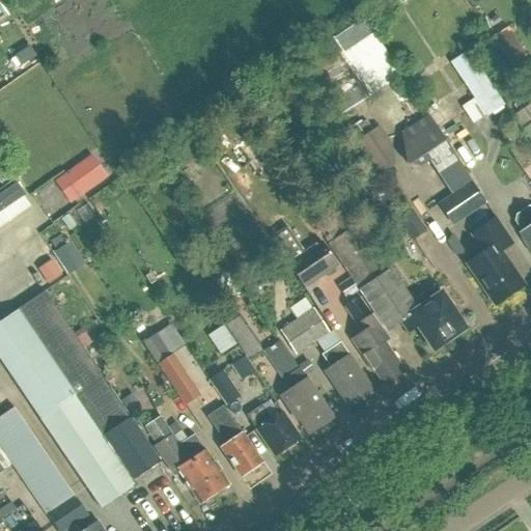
[(401,74),(365,20),(335,39),(333,36),(301,59),(320,88),(323,87),(334,104),(329,107),(297,61),(284,70),(300,91),(323,127),(341,114),(401,74)]
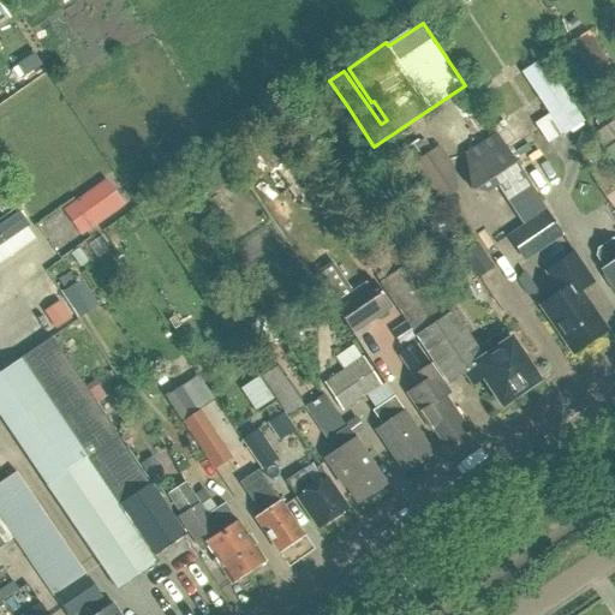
[(573,41),(592,73),(609,63),(589,31),(573,41)]
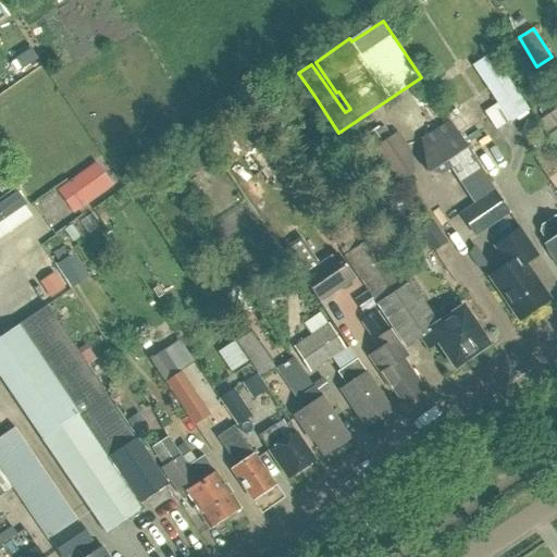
[(510,122),(530,109),(491,52),(472,64),(510,122)]
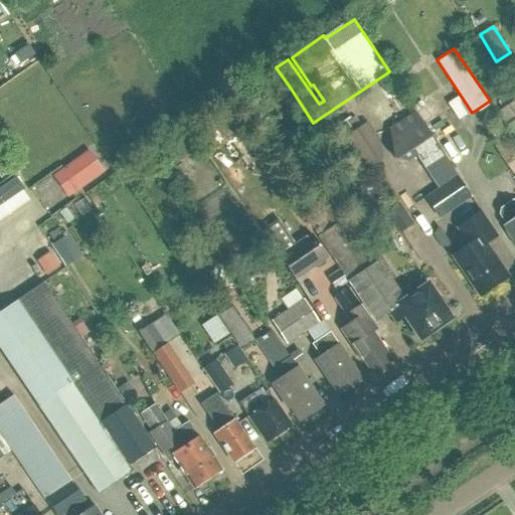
[(460,205),(471,197),(449,164),(450,164),(423,126),(415,114),(389,131),(393,159),(407,162),(415,157),(439,190),(446,185),(460,205)]
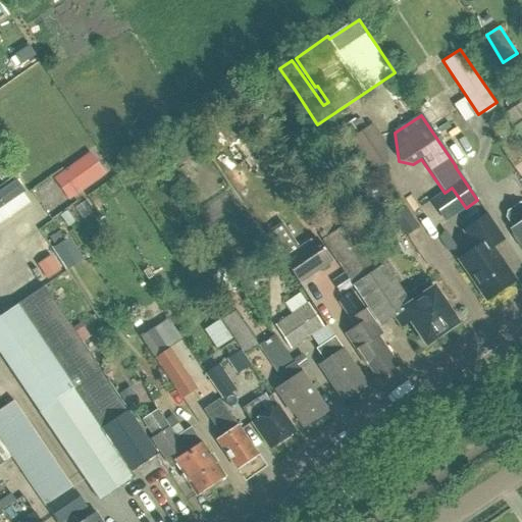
[(348,141),(370,175),(385,165),(382,142),(372,125),(348,141)]
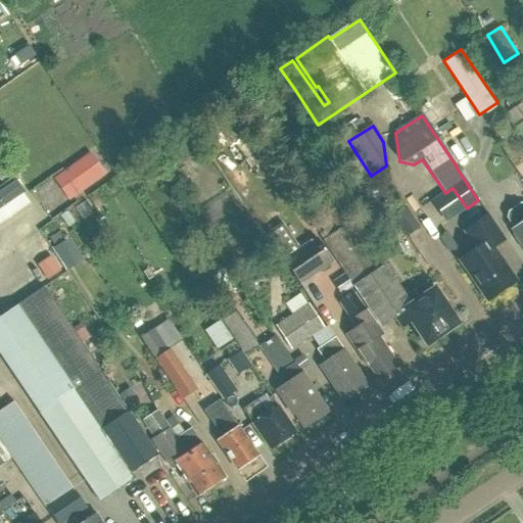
[(55,179),(69,199),(105,174),(91,153),(55,179)]
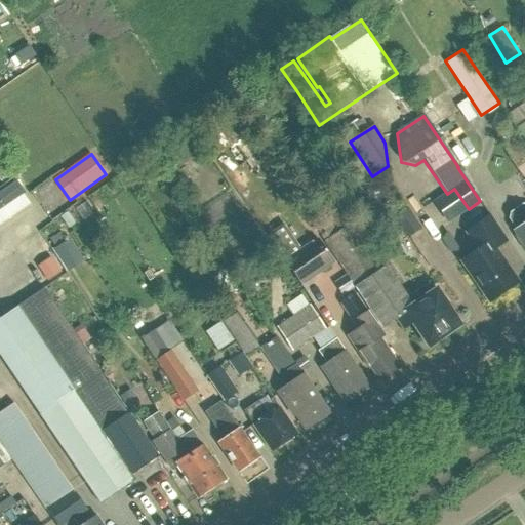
[(0,175),(2,179),(13,172),(5,159),(0,162),(0,175)]
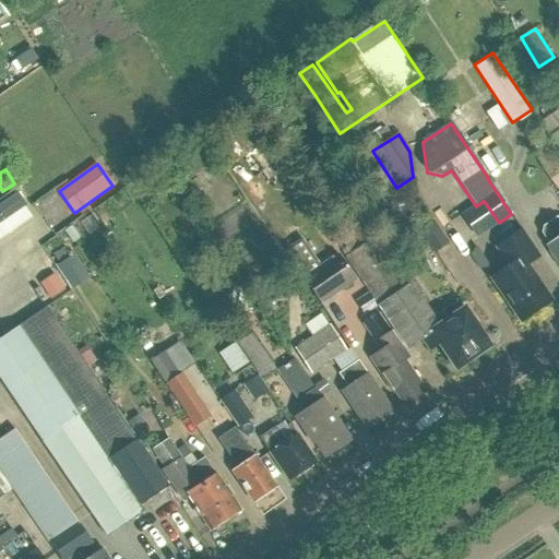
[(18,193),(0,205),(0,240),(32,219),(24,209),(27,206),(18,193)]
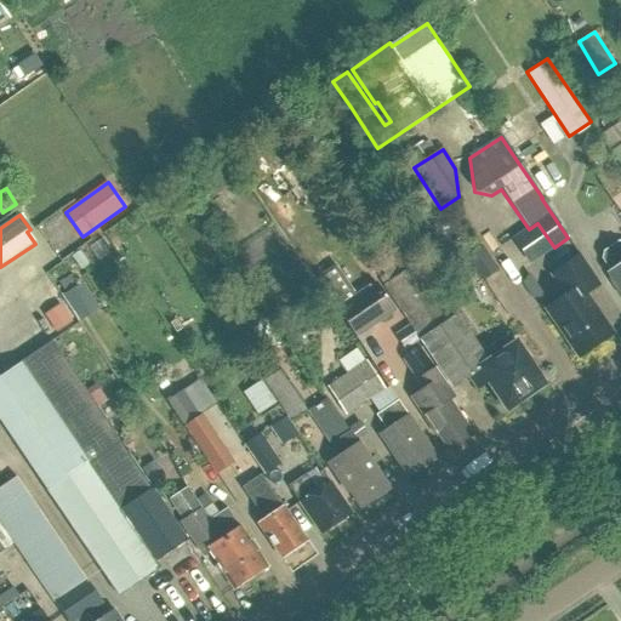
[(620,245),(619,243),(598,256),(609,272),(608,273),(610,278),(608,280),(617,294),(620,291),(620,294),(620,245)]
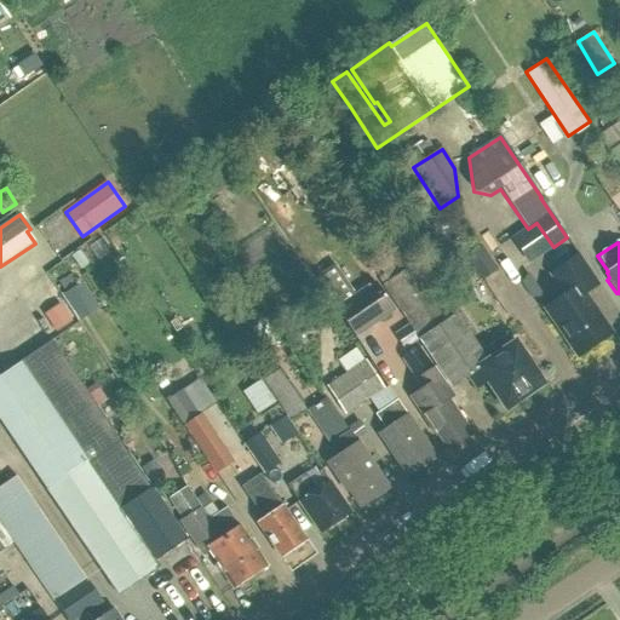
[(481,280),(495,270),(480,246),(465,256),(481,280)]
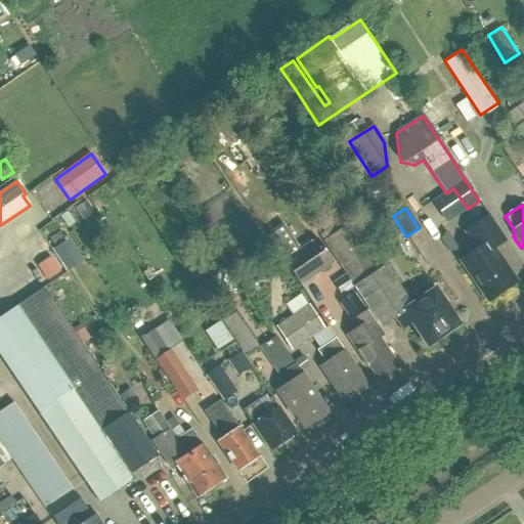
[(488,302),(517,282),(491,246),(503,237),(488,216),(465,232),(477,250),(461,261),(488,302)]
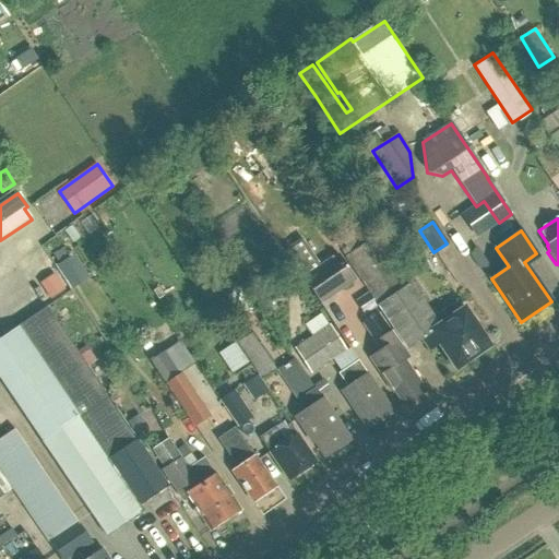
[(61,263),(80,252),(67,232),(48,242),(61,263)]
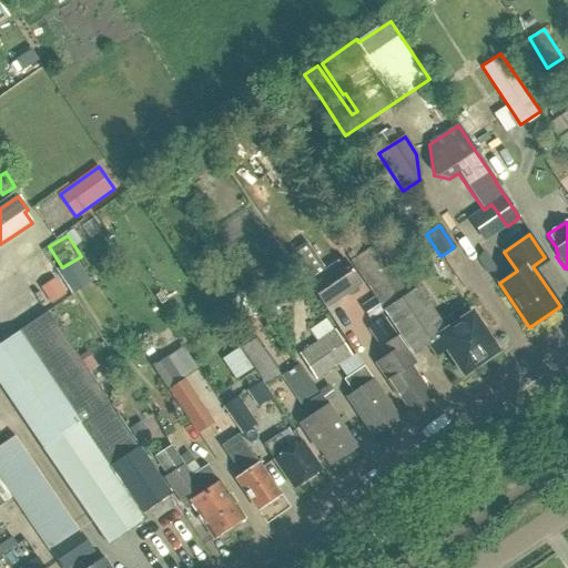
[(446,331),(417,288),(414,290),(381,241),(351,261),(385,311),(384,311),(414,355),(429,346),(436,357),(446,351),(464,376),(483,363),(498,352),(480,326),(472,314),(446,331)]
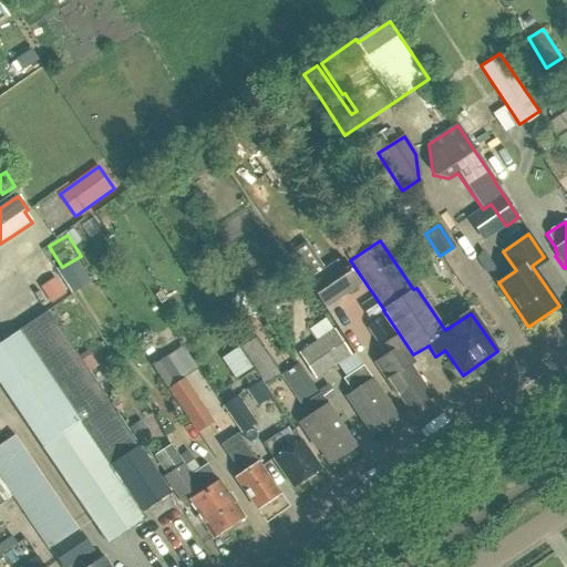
[(326,308),(361,282),(341,255),(307,280),(326,308)]
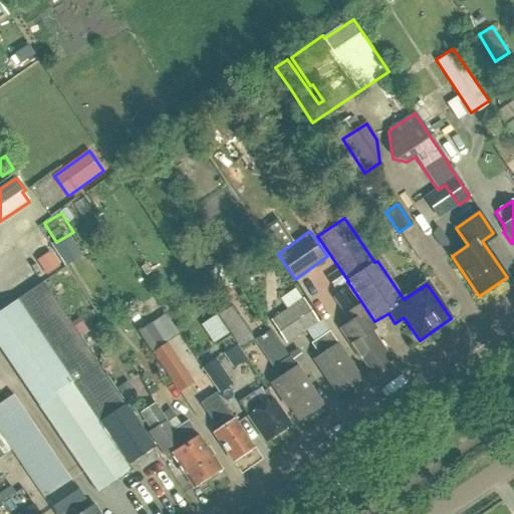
[(69,236),(53,246),(65,267),(82,257),(69,236)]
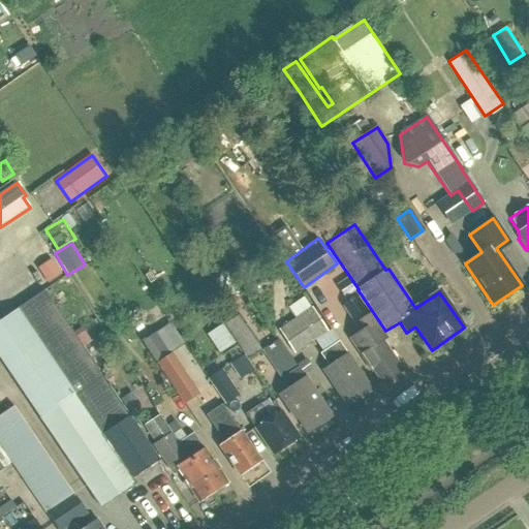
[(52,260),(39,270),(49,284),(62,275),(52,260)]
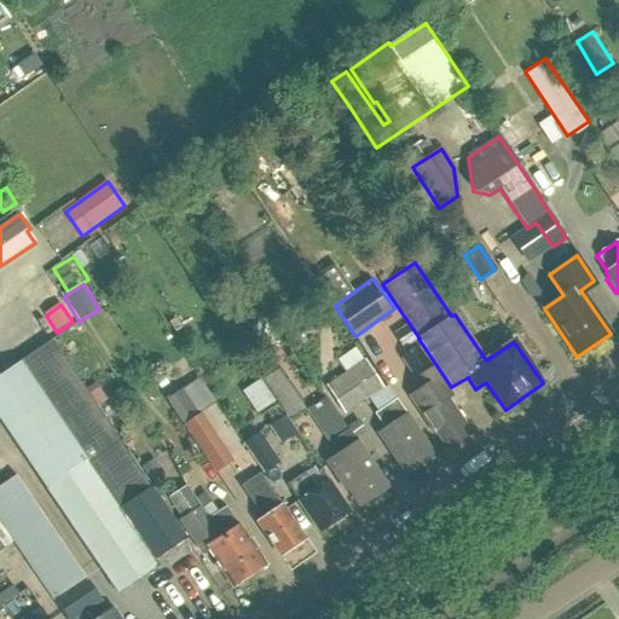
[(158,566),(155,560),(186,539),(52,341),(0,375),(0,420),(119,594),(158,566)]
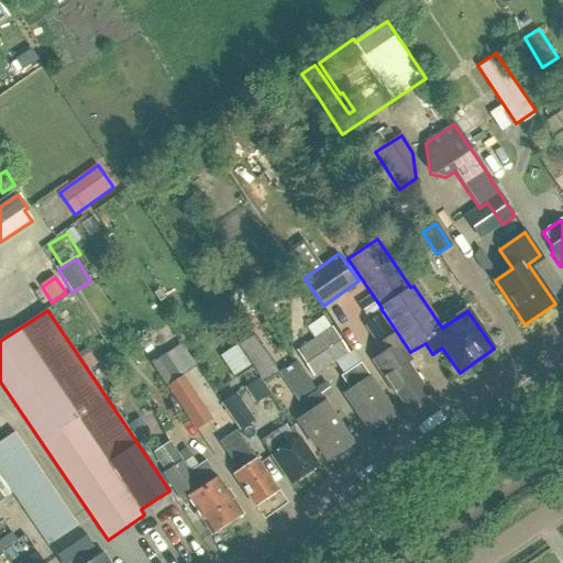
[(316,376),(350,351),(324,315),(307,327),(315,337),(297,350),(316,376)]
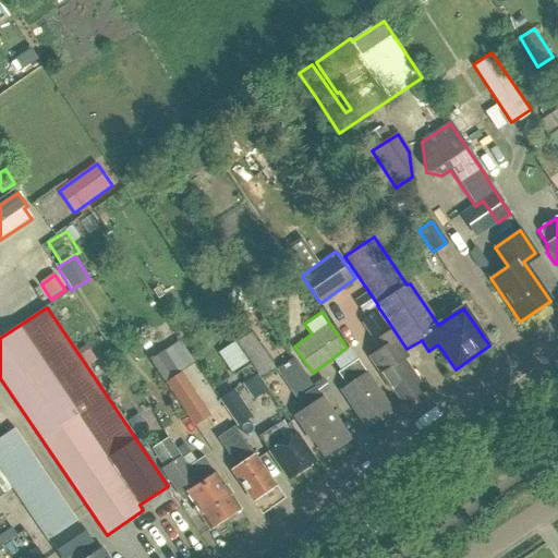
[(276,368),(262,347),(252,331),(238,341),(262,378),(276,368)]
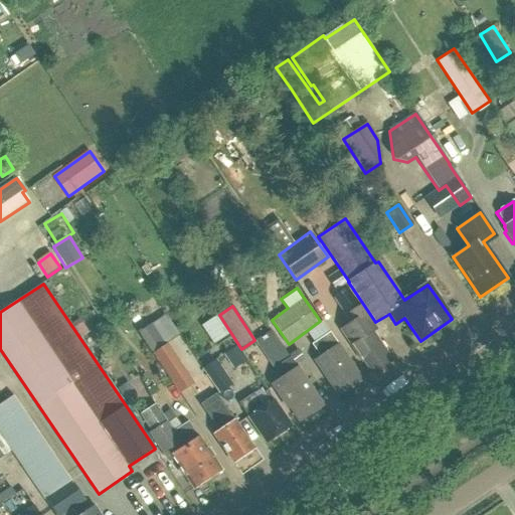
[(392,361),(372,332),(376,330),(360,306),(346,316),(351,324),(341,330),(361,361),(364,359),(373,373),(392,361)]
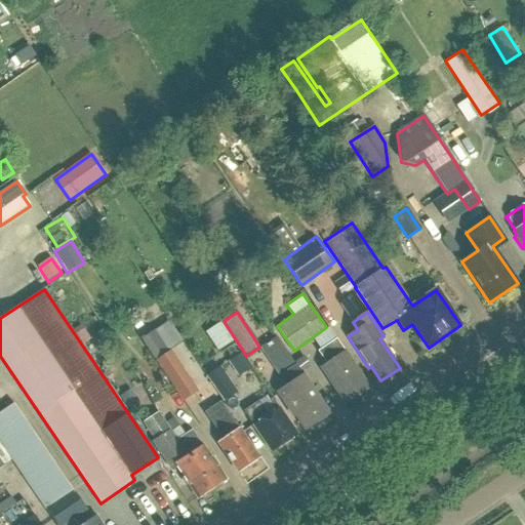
[(155,331),(143,338),(157,360),(169,352),(155,331)]
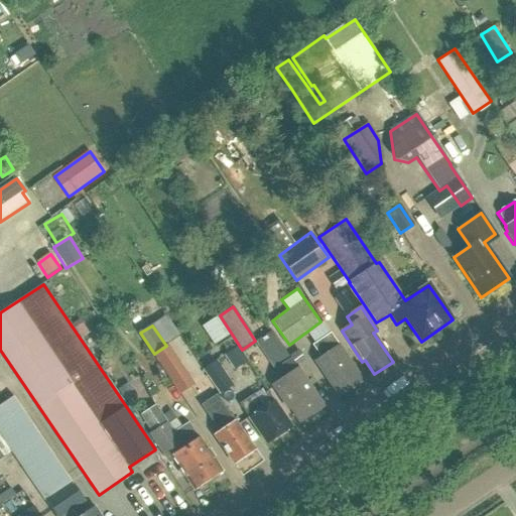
[(340,397),(363,382),(331,334),(315,344),(324,356),(315,362),(340,397)]
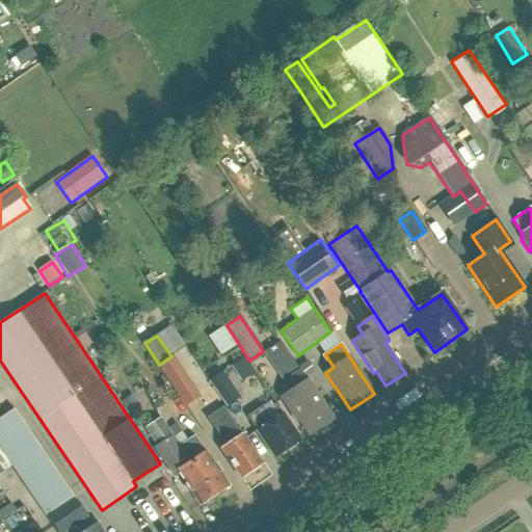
[(184,402),(185,405),(200,395),(174,355),(171,356),(159,365),(171,383),(184,402)]
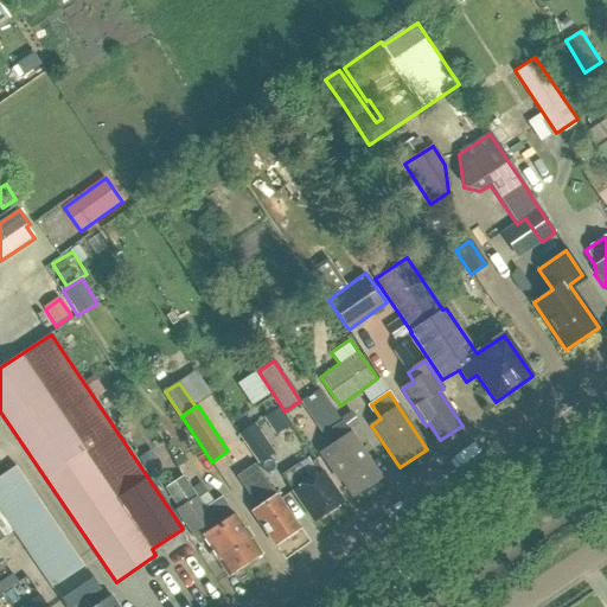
[(276,434),(292,425),(279,406),(264,416),(276,434)]
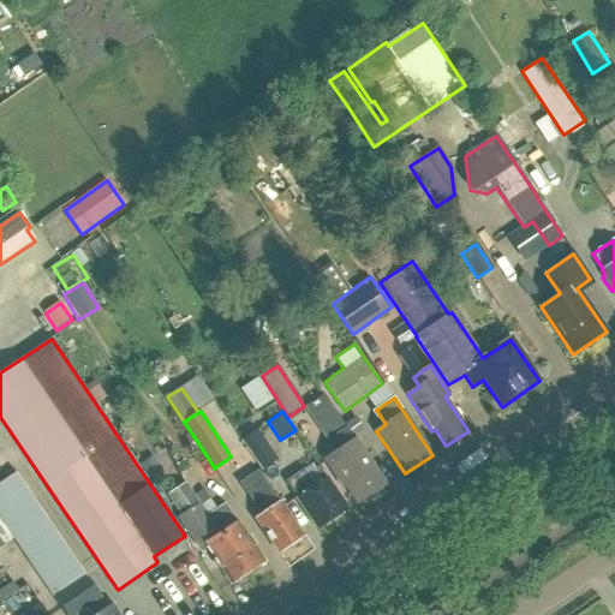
[(358,503),(386,485),(347,428),(333,437),(340,449),(326,458),(346,488),(346,487),(358,503)]
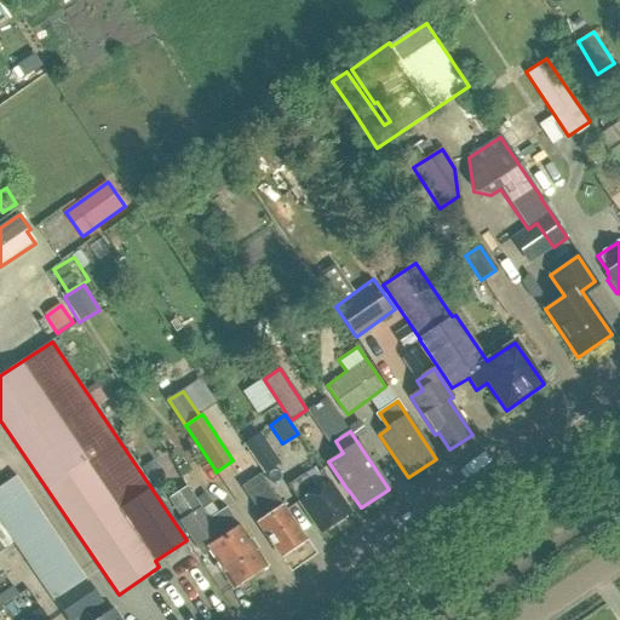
[(265,474),(280,464),(259,434),(245,443),(265,474)]
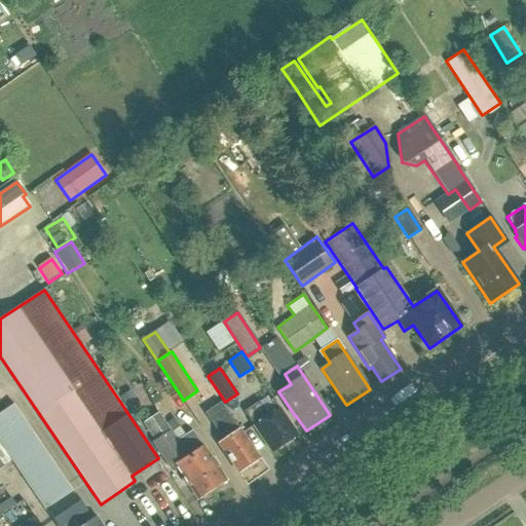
[(279,409),(273,400),(269,402),(275,411),(268,416),(259,402),(245,412),(272,453),(298,436),(279,409)]
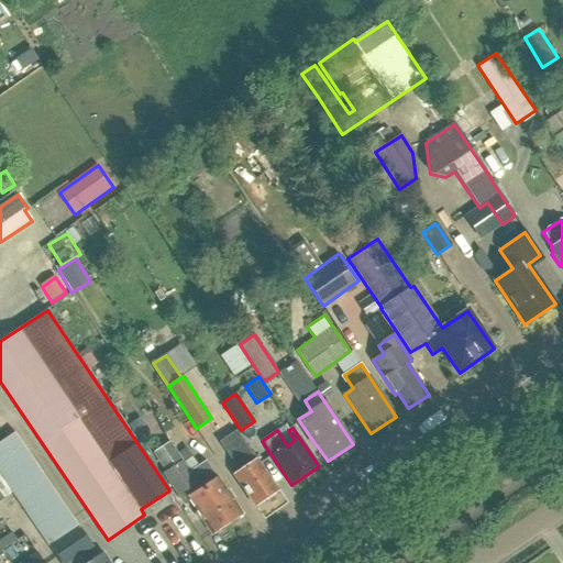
[(256,460),(256,461),(235,431),(219,442),(240,472),(234,475),(255,506),(277,492),(256,460)]
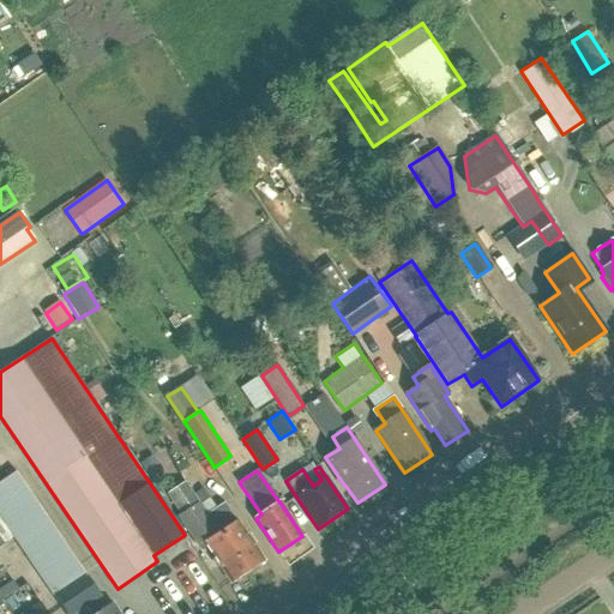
[(167,494),(180,515),(198,503),(185,482),(167,494)]
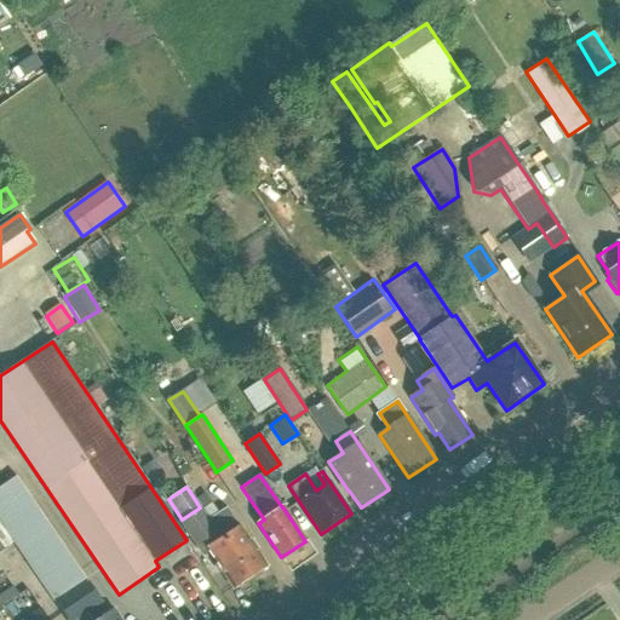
[(55,602),(65,619),(120,619),(114,610),(98,619),(90,619),(86,614),(102,603),(87,580),(34,500),(1,522),(55,602)]
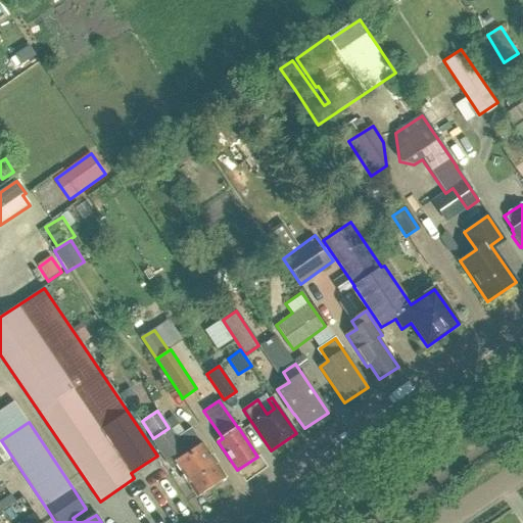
[(183,450),(176,439),(176,438),(169,428),(153,438),(152,439),(170,466),(174,463),(197,497),(211,487),(185,448),(183,450)]
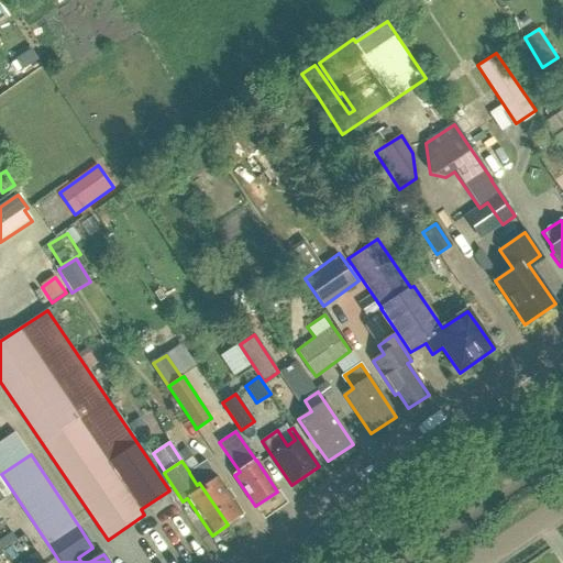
[(199,483),(228,525),(242,515),(218,477),(217,478),(206,462),(189,472),(189,473),(197,485),(199,483)]
